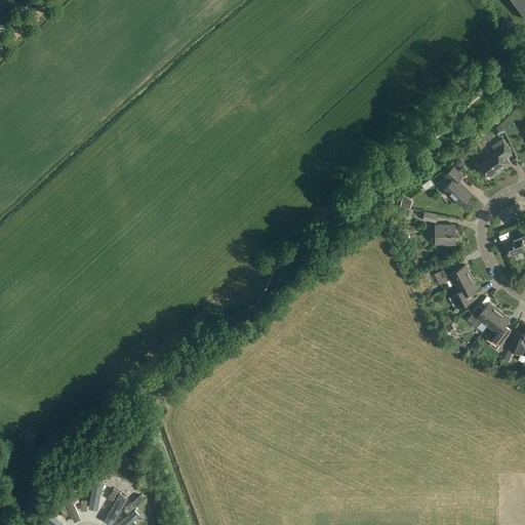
[(524,0),(511,0),(524,17),(524,0)]
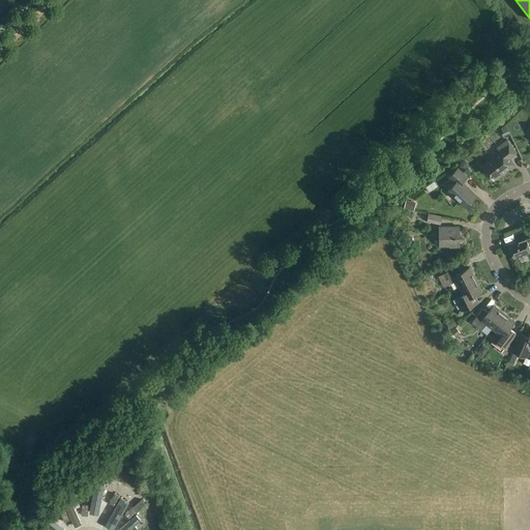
[(491,173),(496,180),(514,166),(509,157),(517,153),(507,141),(497,148),(499,151),(491,157),(492,160),(482,167),(488,175),(491,173)]
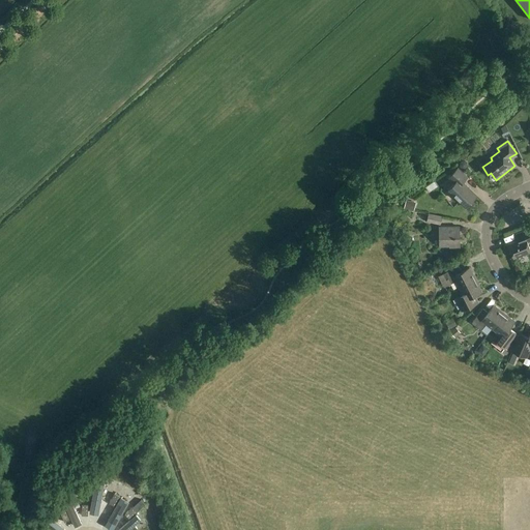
[(447,190),(465,208),(476,196),(463,182),(467,177),(458,168),(448,178),(454,183),(447,190)]
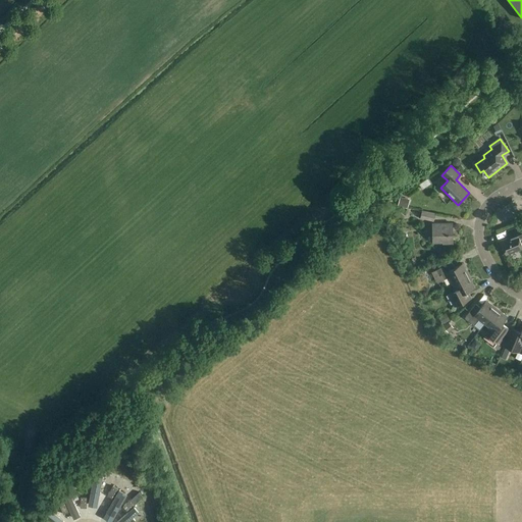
[(422,191),(442,211),(448,207),(427,186),(422,191)]
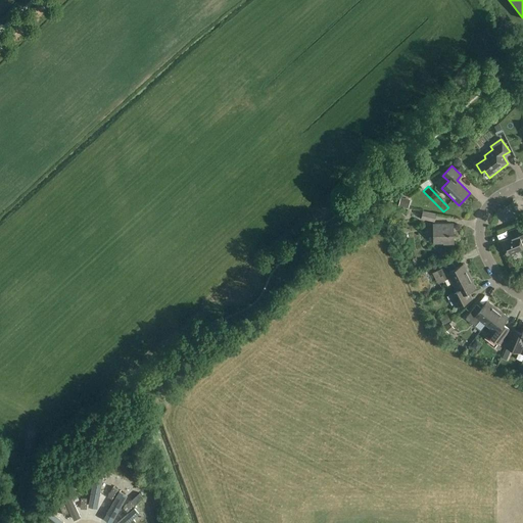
[(400,197),(398,205),(409,207),(411,199),(400,197)]
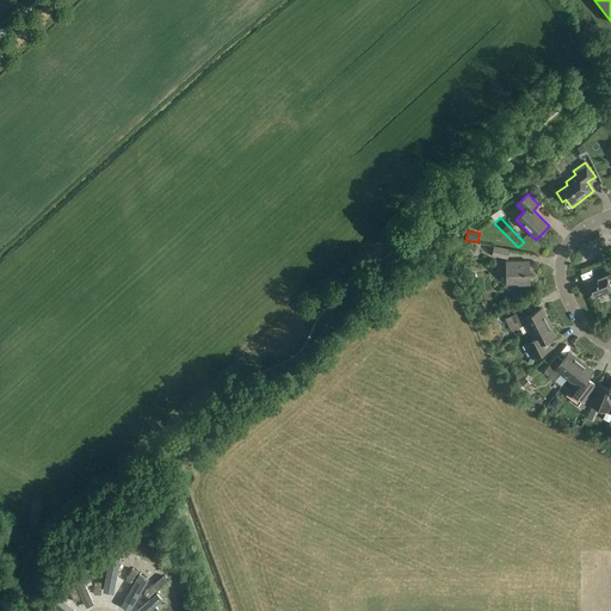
[(446,234),(445,245),(458,246),(458,234),(446,234)]
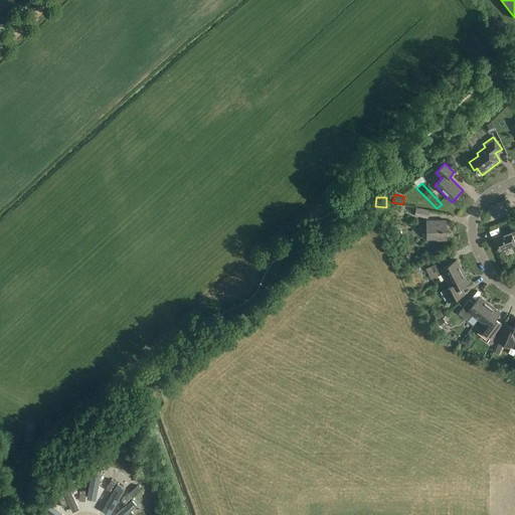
[(416,208),(415,211),(414,215),(427,218),(430,211),(416,208)]
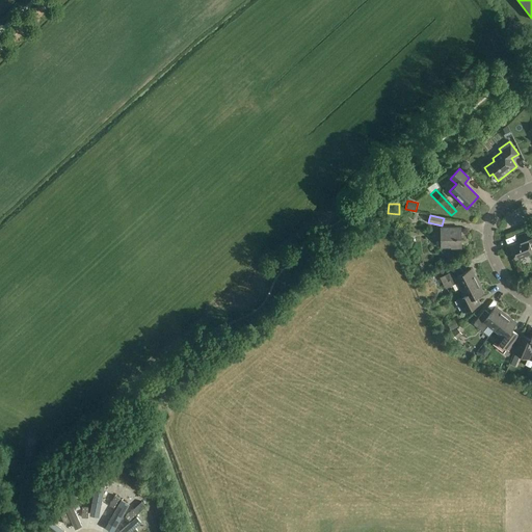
[(461,248),(461,228),(441,228),(441,247),(451,247),(451,248),(461,248)]
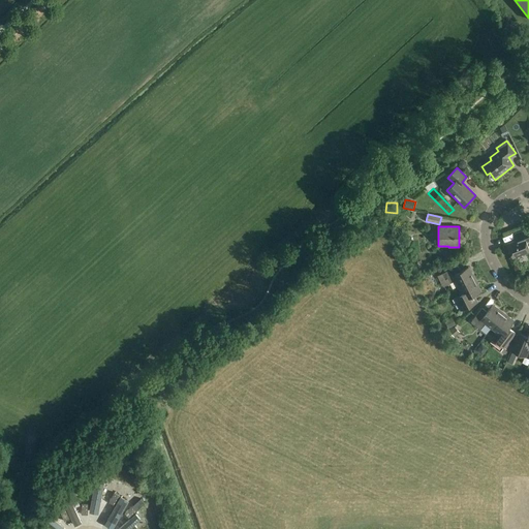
[(507,244),(512,258),(528,251),(528,249),(526,242),(528,241),(528,229),(528,228),(515,235),(517,240),(507,244)]
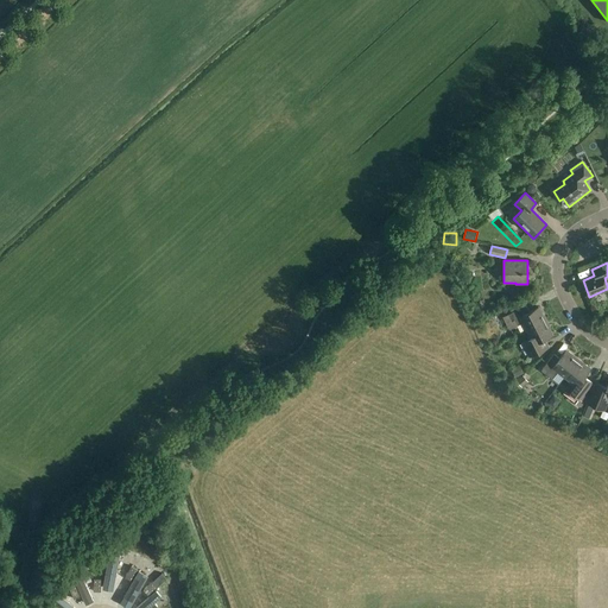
[(523,323),(526,330),(545,321),(538,306),(530,312),(526,305),(508,315),(511,322),(514,320),(517,325),(523,323)]
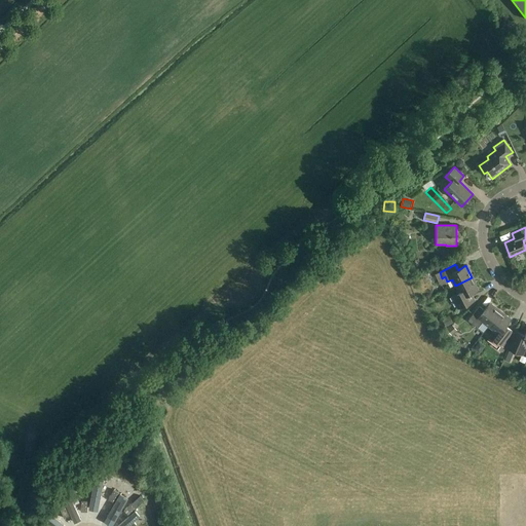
[(472,277),(455,286),(459,293),(452,296),(457,307),(473,299),(470,294),(478,290),(472,277)]
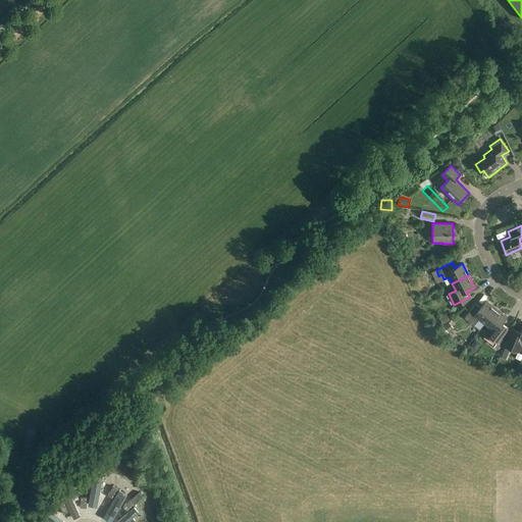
[(464,318),(474,325),(479,330),(484,323),(484,324),(496,309),(491,306),(491,304),(488,302),(486,302),(485,301),(480,308),(475,304),(464,318)]
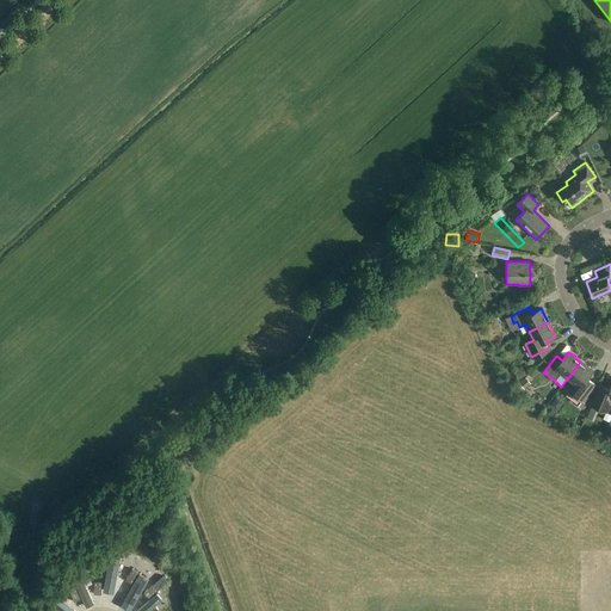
[(587,378),(593,371),(591,370),(591,369),(587,366),(586,366),(580,362),(567,380),(574,384),(568,392),(581,402),(586,395),(594,384),(587,378)]
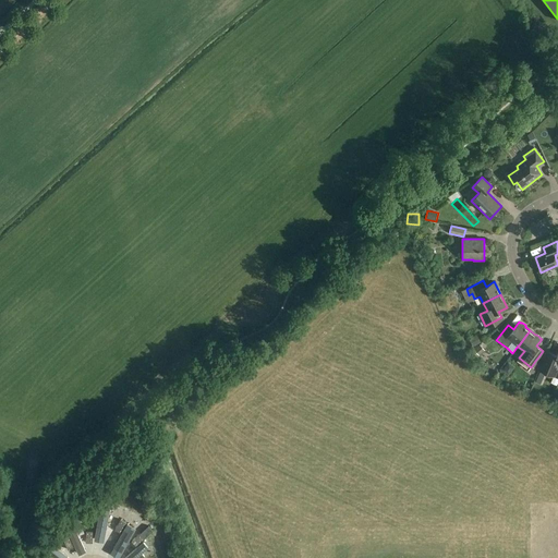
[(469,340),(474,348),(482,342),(476,335),(469,340)]
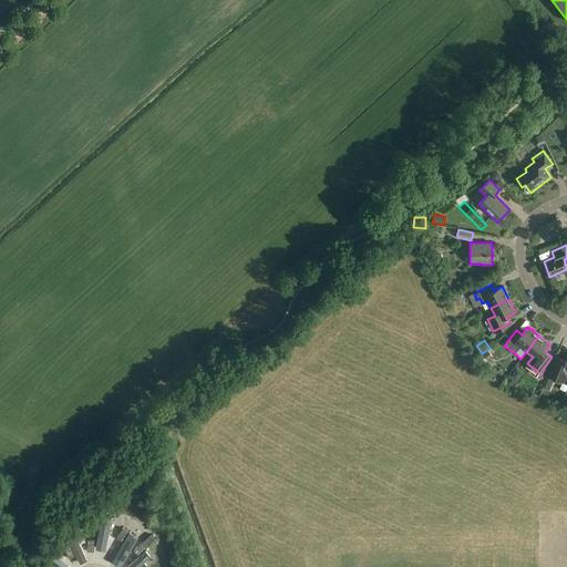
[(486,361),(493,356),(487,350),(482,356),(486,361)]
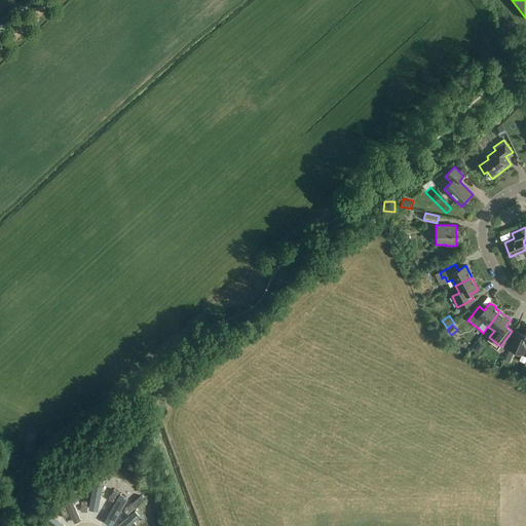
[(525,347),(525,346),(525,331),(524,335),(516,331),(509,349),(522,354),(525,347)]
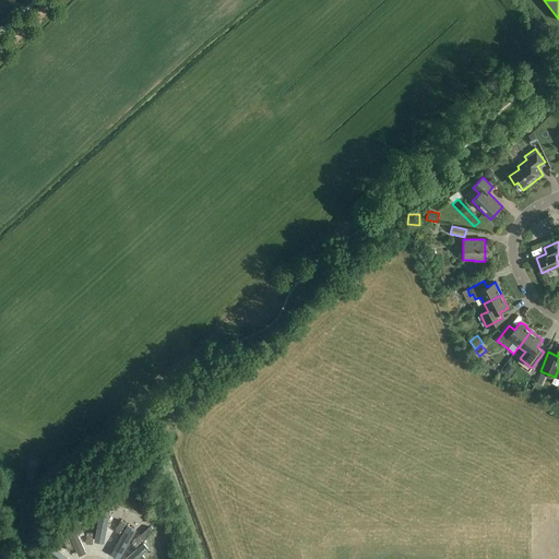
[(534,375),(540,365),(539,364),(536,361),(532,368),(530,371),(534,375)]
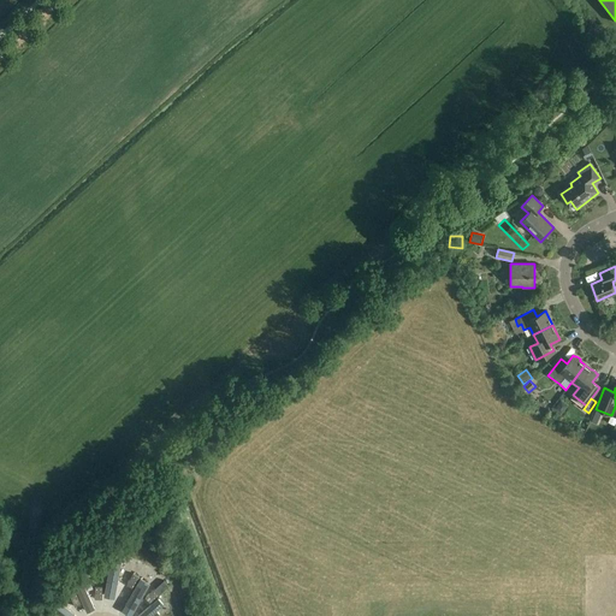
[(123,562),(112,560),(105,597),(114,599),(123,562)]
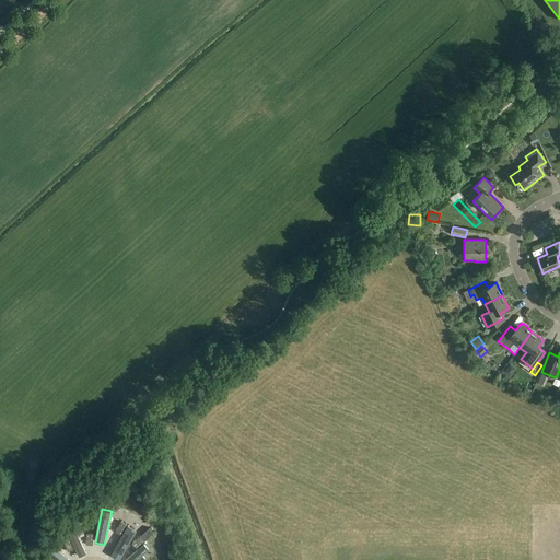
[(120,535),(127,525),(120,522),(115,532),(120,535)]
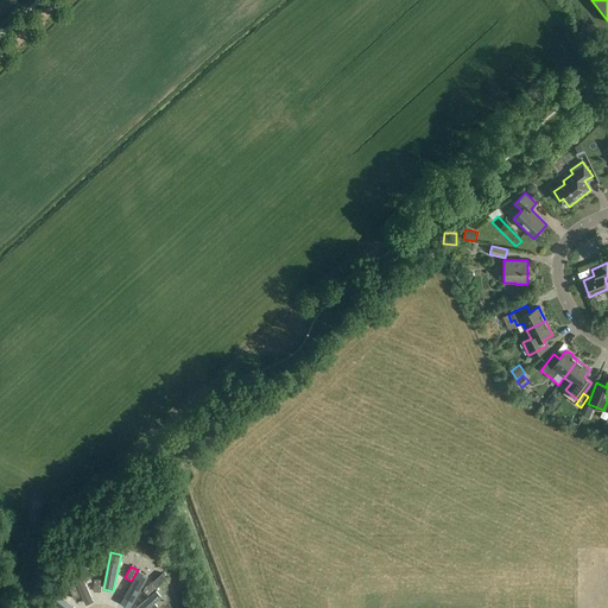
[(81,574),(73,577),(84,603),(86,605),(94,601),(81,574)]
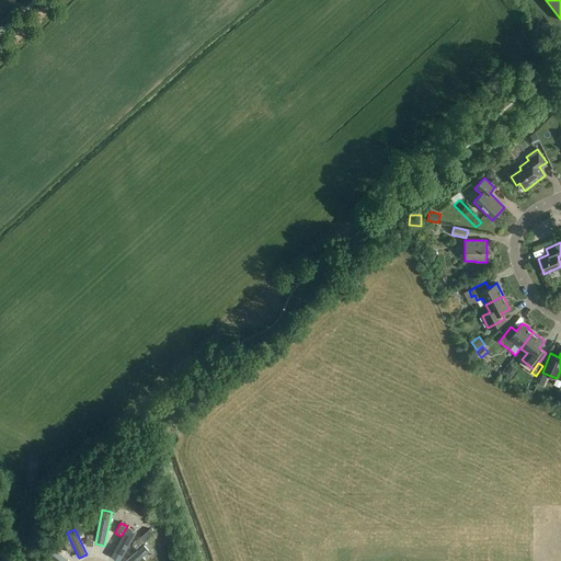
[(113,553),(119,557),(134,533),(127,529),(114,552),(113,553)]
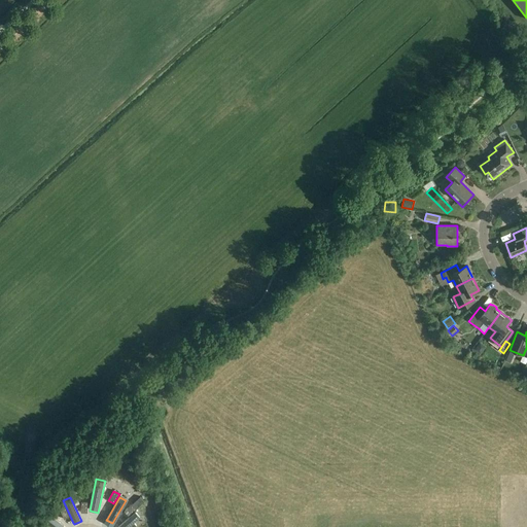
[(129,516),(136,508),(132,504),(125,512),(129,516)]
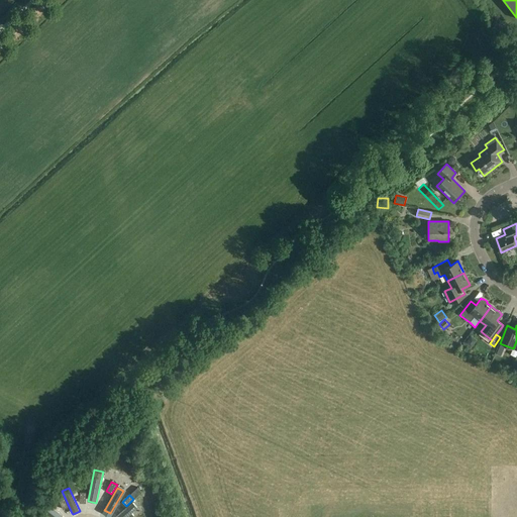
[(68,507),(64,497),(59,500),(63,510),(68,507)]
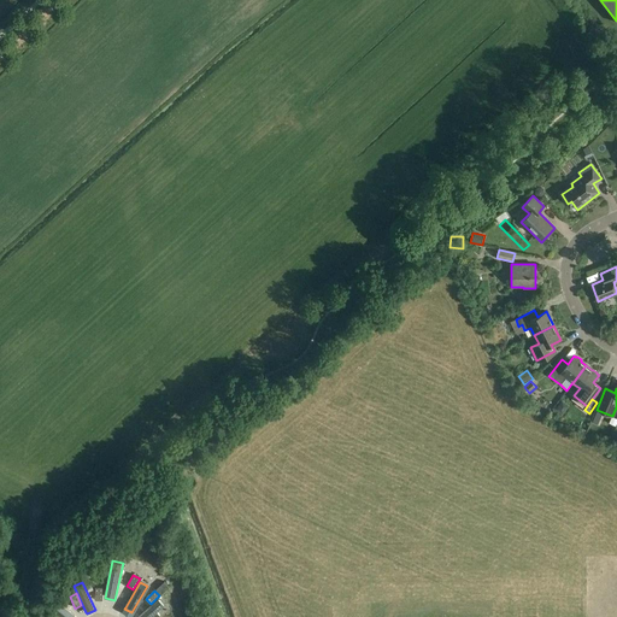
[(164,606),(158,599),(137,616),(151,616),(153,615),(154,616),(157,616),(159,616),(157,612),(164,606)]
